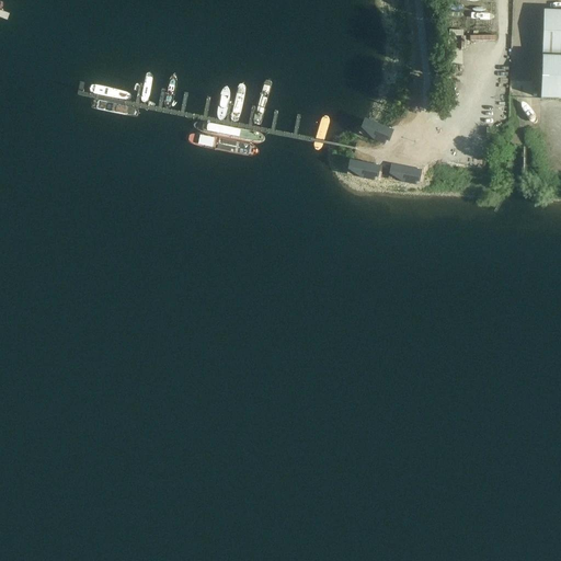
[(542,56),(560,56),(560,10),(544,10),(542,56)]
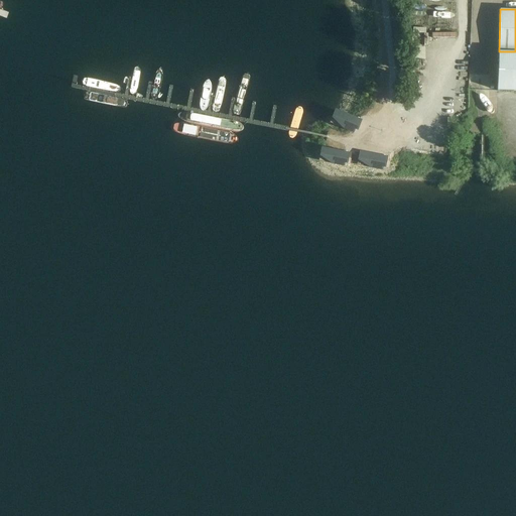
[(515,51),(499,51),(497,91),(515,91),(515,51)]
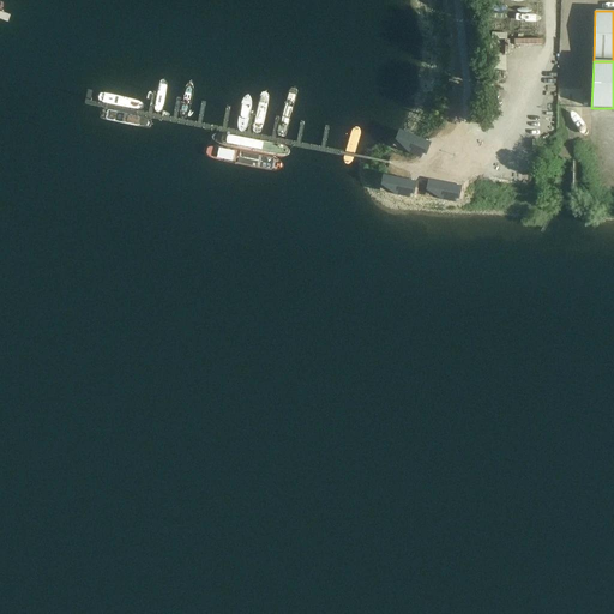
[(429,146),(398,138),(396,150),(427,157),(429,146)]
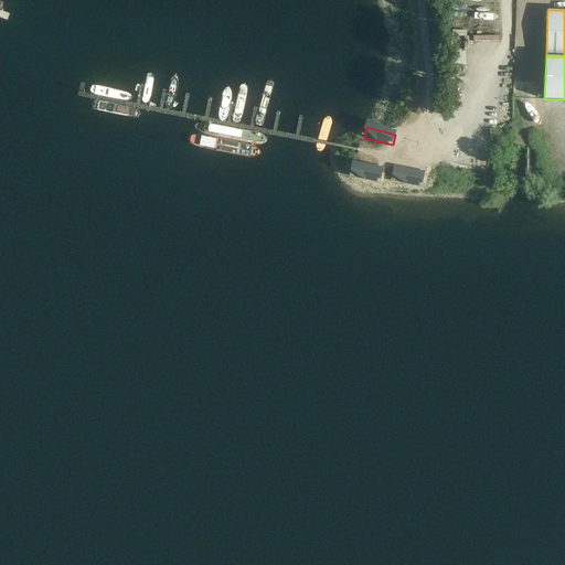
[(382,172),(352,167),(350,178),(380,183),(382,172)]
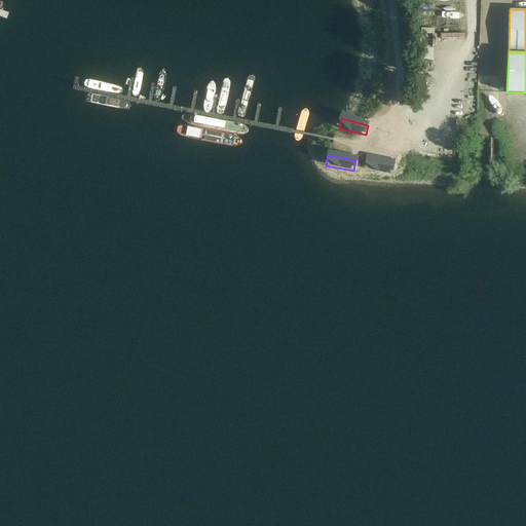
[(396,164),(367,158),(365,167),(393,174),(396,164)]
